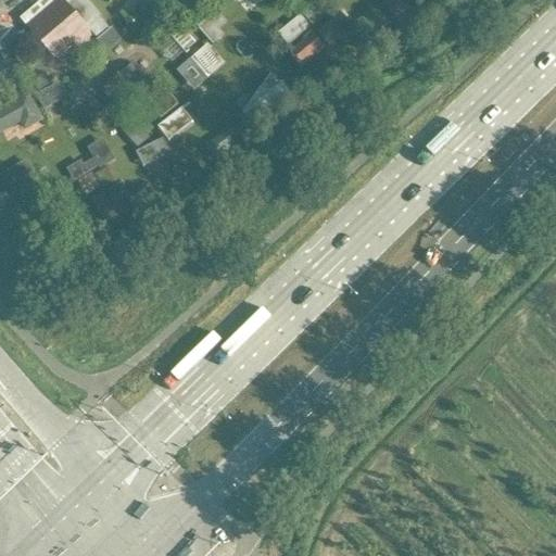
[(51,0),(24,24),(52,57),(72,40),(80,50),(93,39),(109,26),(100,16),(101,15),(87,0),(51,0)]
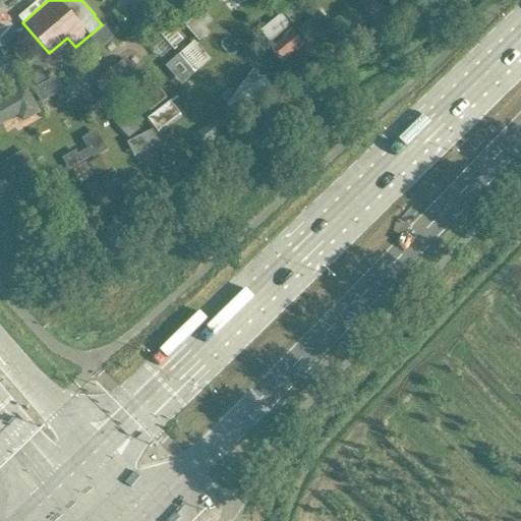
[(218,0),(232,13),(244,0),(218,0)]
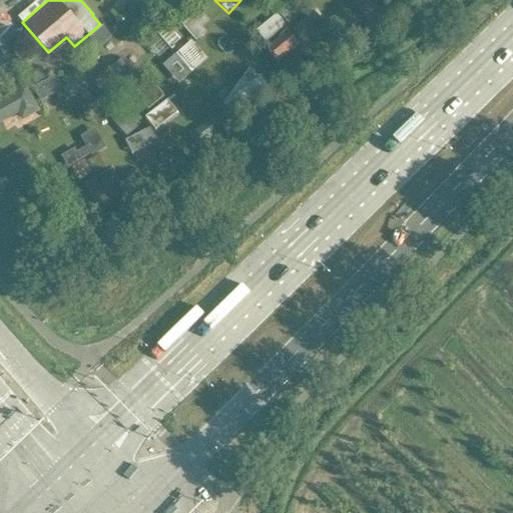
[(315,9),(264,47),(276,63),(327,25),(315,9)]
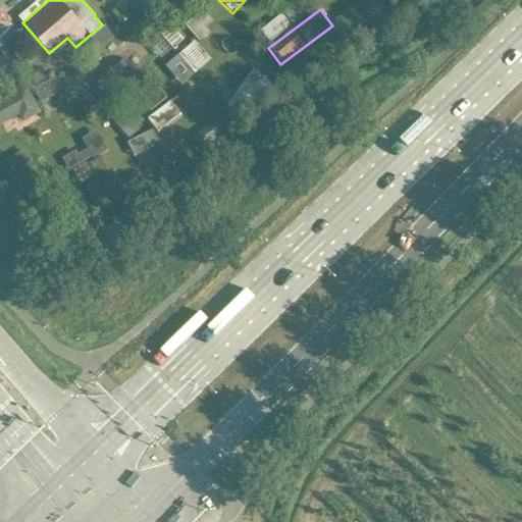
[(198,42),(214,29),(199,10),(183,23),(198,42)]
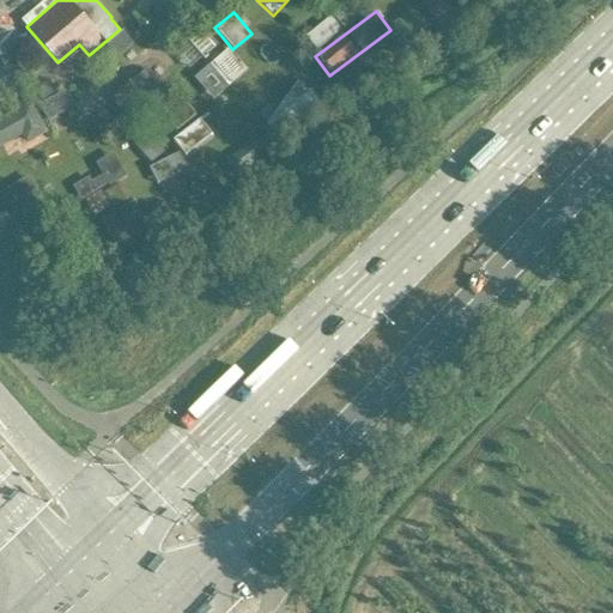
[(214,102),(249,67),(228,46),(193,79),(214,102)]
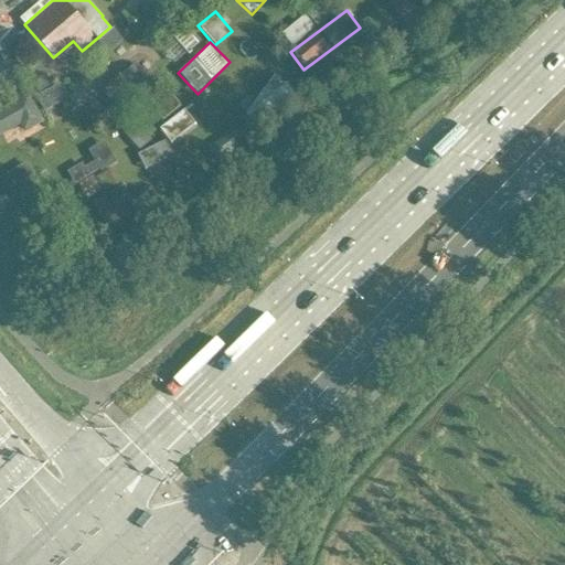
[(131,63),(103,89),(129,119),(159,92),(131,63)]
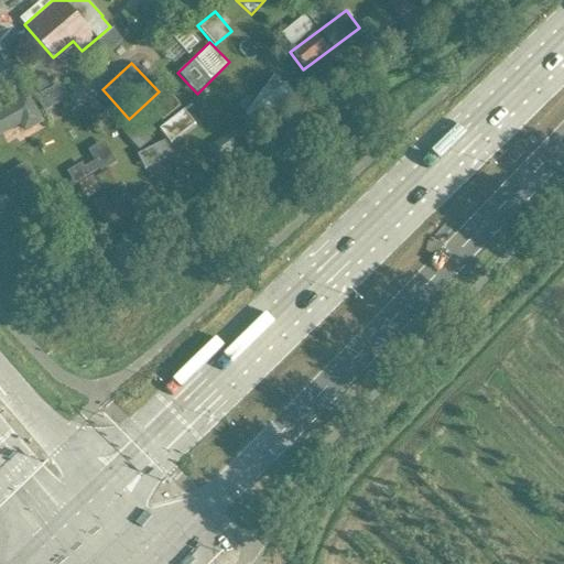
[(278,75),(237,100),(250,121),(291,95),(278,75)]
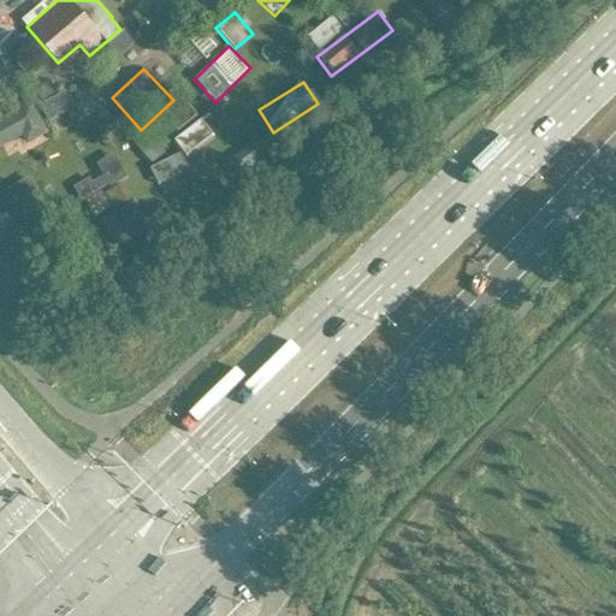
[(0,147),(34,131),(23,108),(0,119),(0,147)]
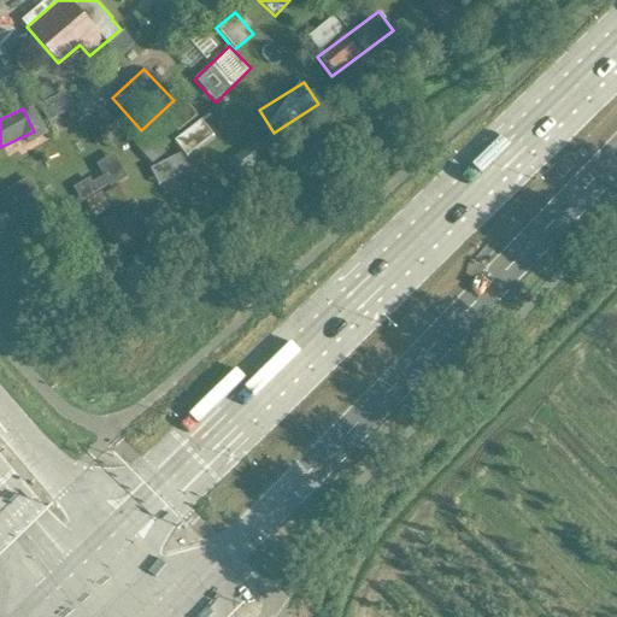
[(175,140),(188,157),(215,133),(200,117),(175,140)]
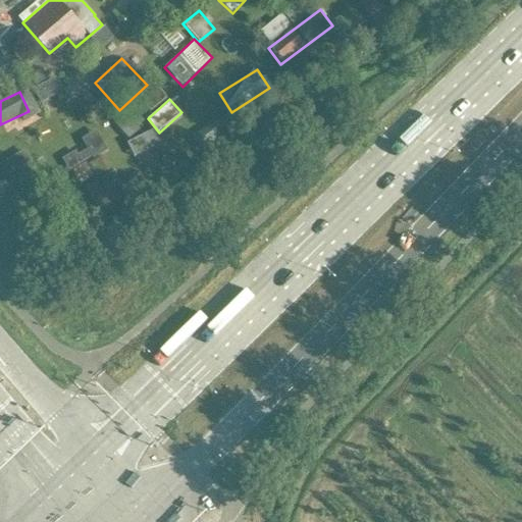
[(128,145),(137,157),(160,142),(152,129),(128,145)]
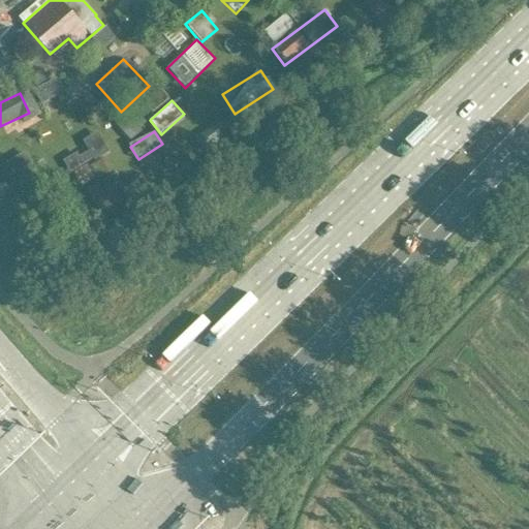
[(95,181),(87,162),(111,153),(103,136),(63,153),(78,188),(95,181)]
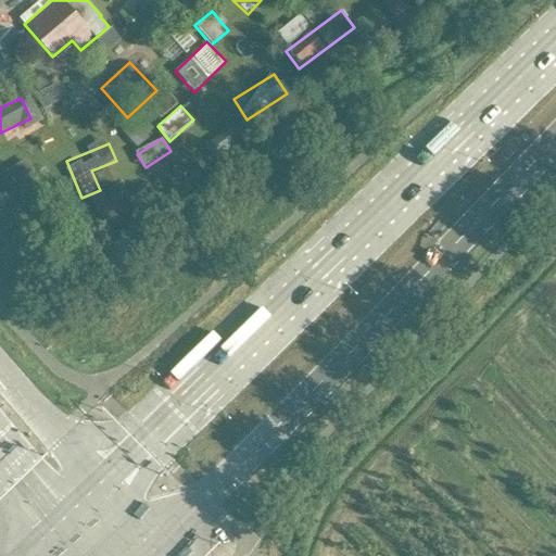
[(0,175),(0,210),(30,199),(20,168),(0,175)]
